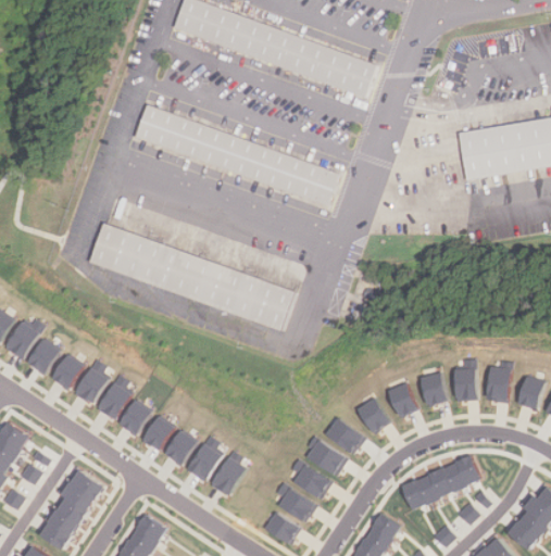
[(221,0),(187,0),(177,27),(370,96),(383,59),(221,0)]
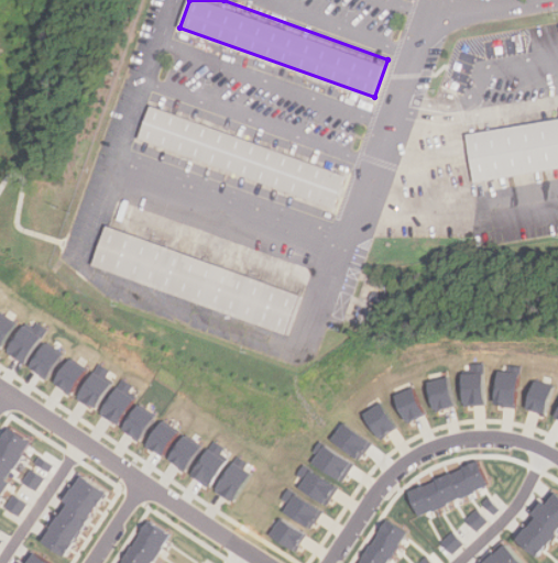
[(154,101),(349,169),(335,209),(141,141),(154,101)]
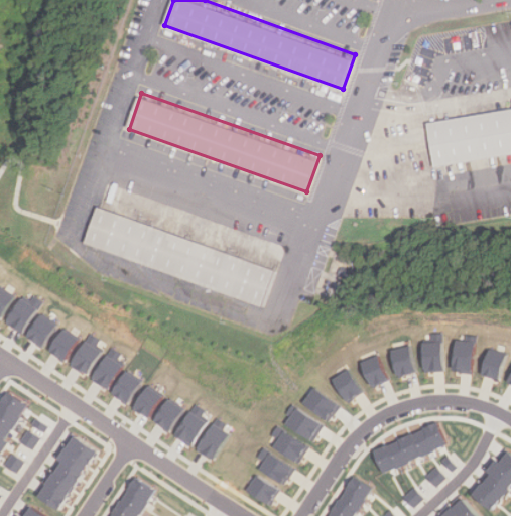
[(510,106),(428,120),(434,149),(437,159),(510,146),(510,106)]
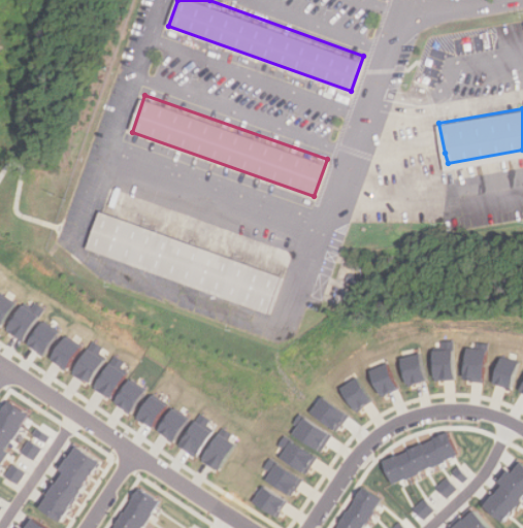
[(106,203),(291,266),(275,311),(91,249),(106,203)]
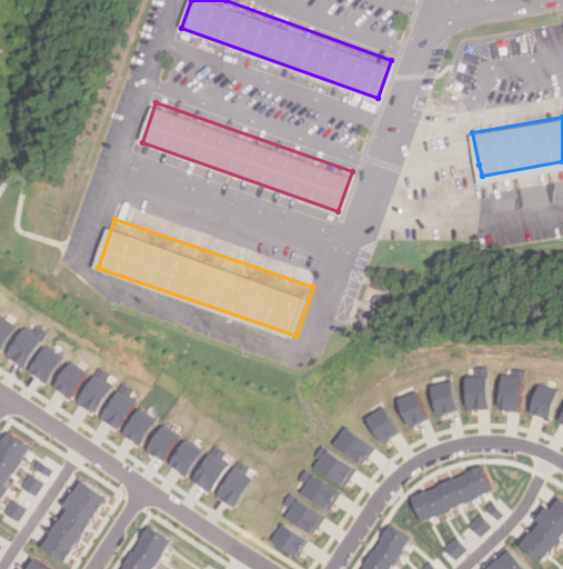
[(0,345),(12,327),(0,319),(0,345)]
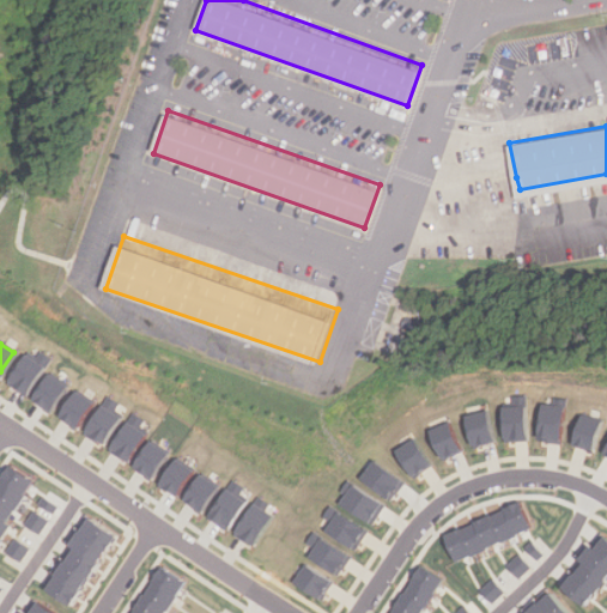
[(40,366),(22,394),(4,383),(22,356),(40,366)]
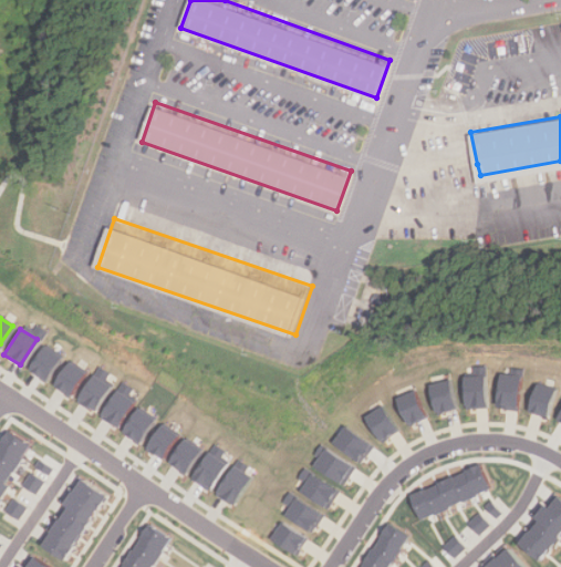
[(42,346),(27,369),(43,380),(59,356),(42,346)]
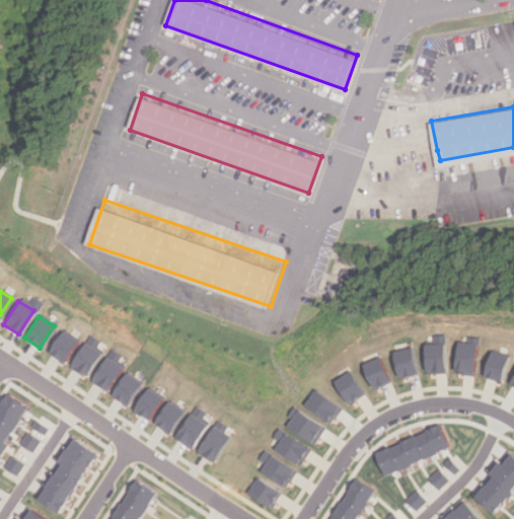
[(60,330),(46,352),(61,362),(75,340),(60,330)]
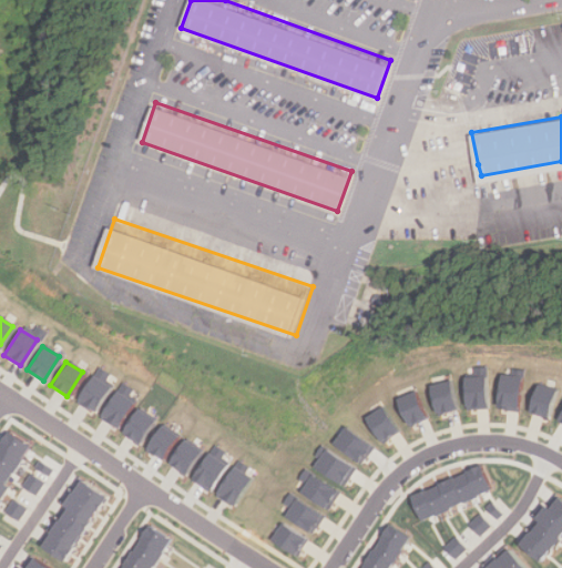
[(515,409),(494,406),(499,374),(520,377),(515,409)]
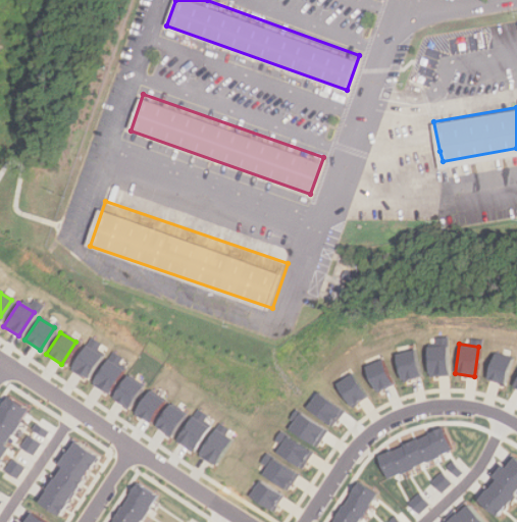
[(83,346),(68,367),(84,377),(98,355),(83,346)]
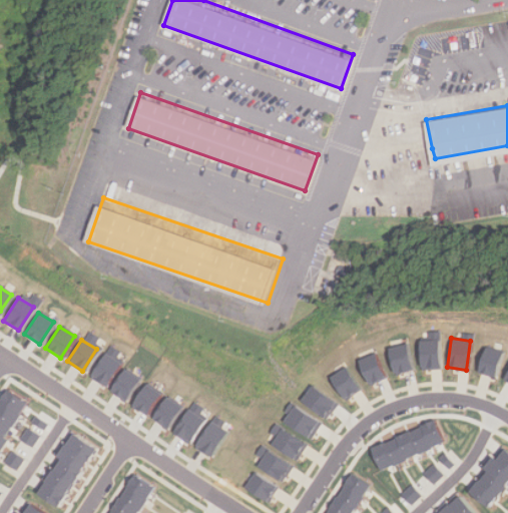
[(437,366),(418,367),(417,341),(436,340),(437,366)]
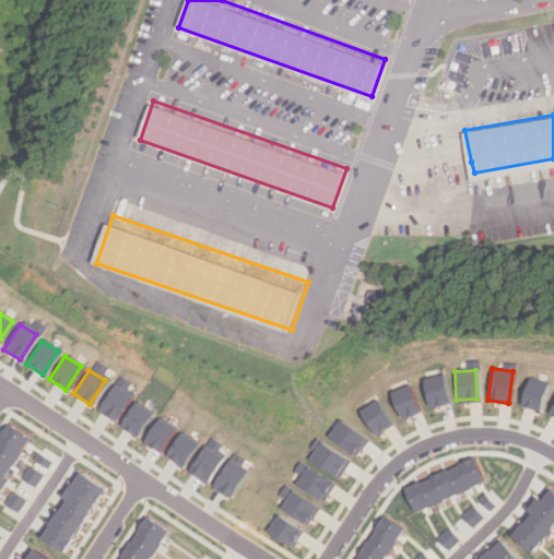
[(447,402),(428,407),(422,380),(440,375),(447,402)]
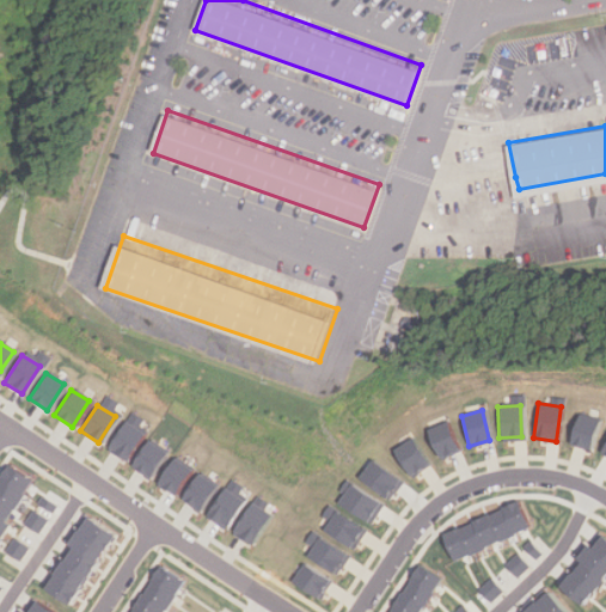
[(568,444),(587,450),(597,421),(576,415),(568,444)]
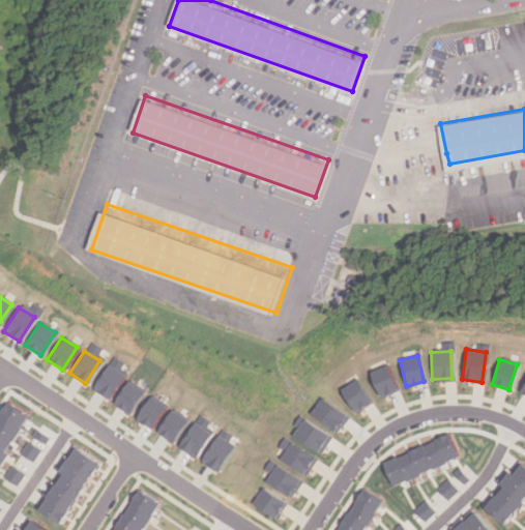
[(123,374),(108,398),(92,388),(108,363),(123,374)]
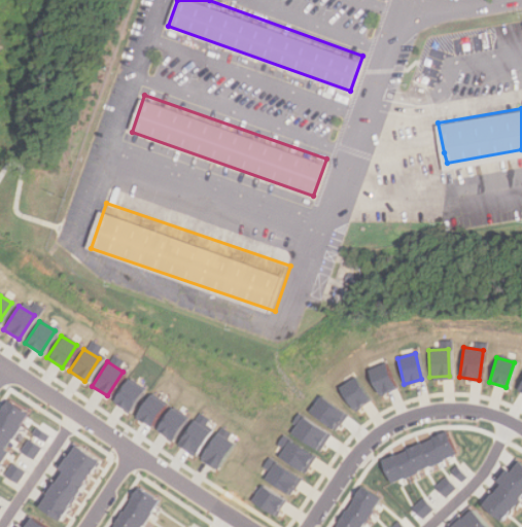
[(392,387),(377,393),(367,370),(382,363),(392,387)]
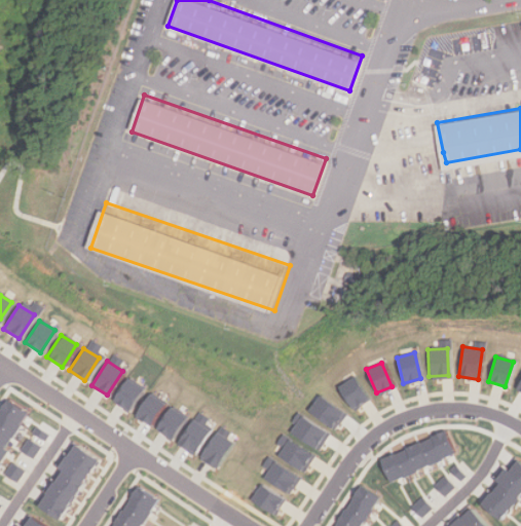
[(367,399),(360,403),(352,408),(338,386),(352,377),(367,399)]
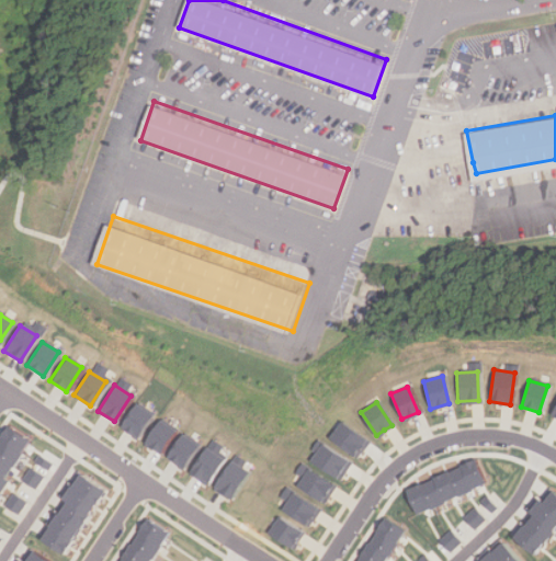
[(135,403),(120,427),(136,437),(151,414),(135,403)]
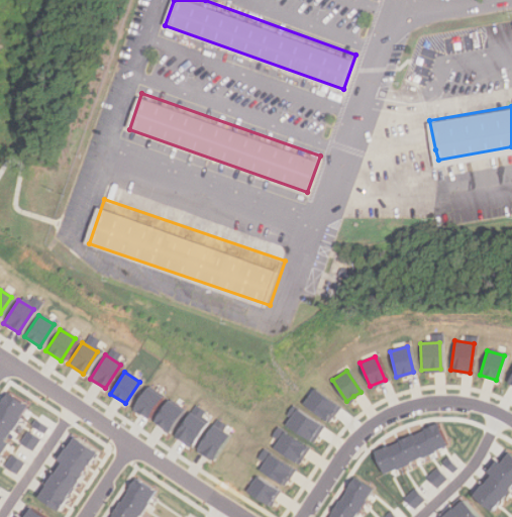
[(145,386),(131,408),(146,418),(161,396),(145,386)]
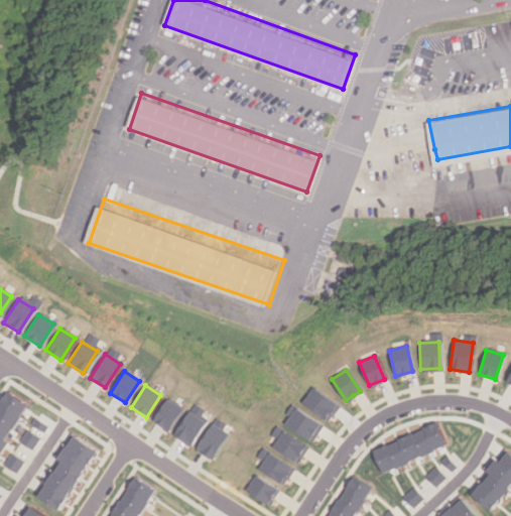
[(335,406),(332,410),(324,420),(302,403),(313,389),(335,406)]
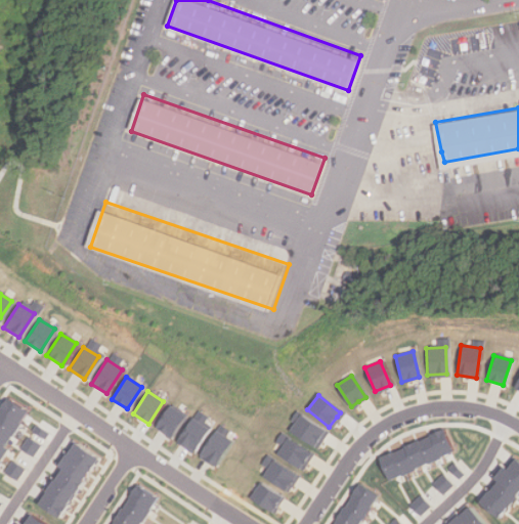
[(8,397),(0,409),(0,453),(29,410),(8,397)]
